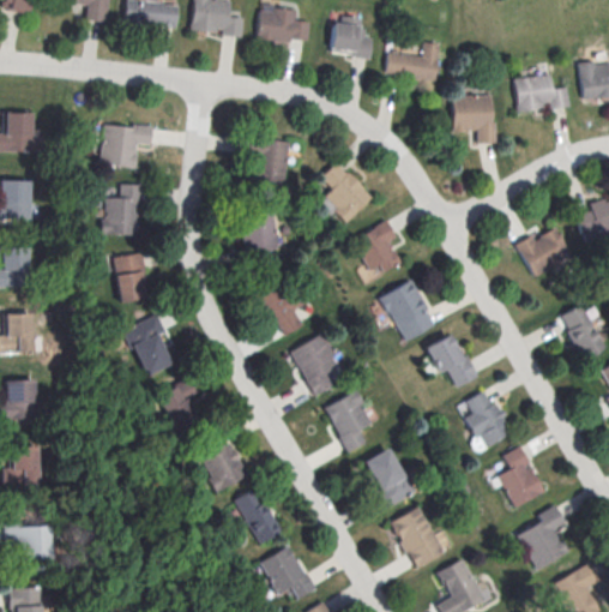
[(5,0),(5,11),(31,12),(31,0),(5,0)]
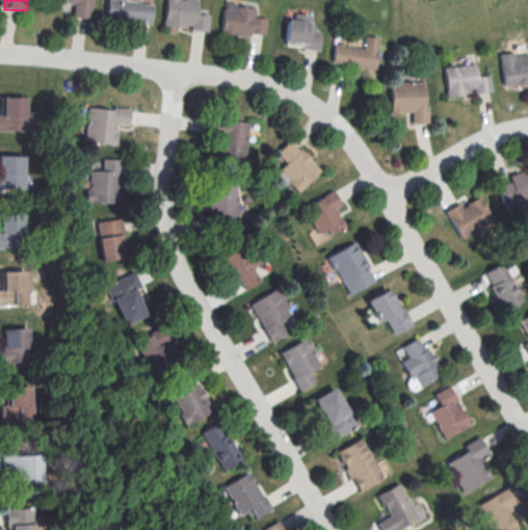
[(95,0),(54,0),(55,4),(76,4),(75,18),(95,19),(95,0)]
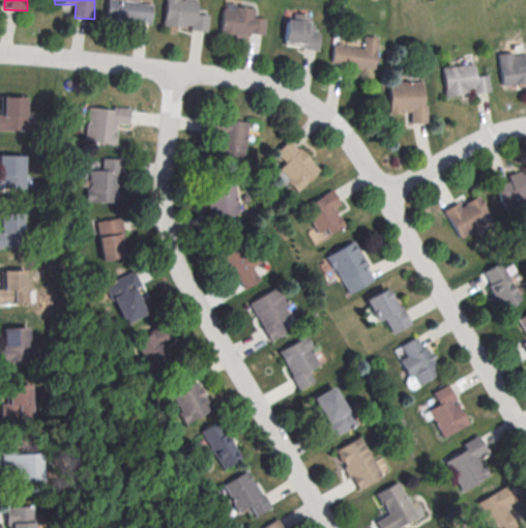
[(165,0),(162,27),(185,29),(186,26),(190,26),(190,31),(206,33),(208,16),(196,15),(197,1),(187,0),(165,0)]
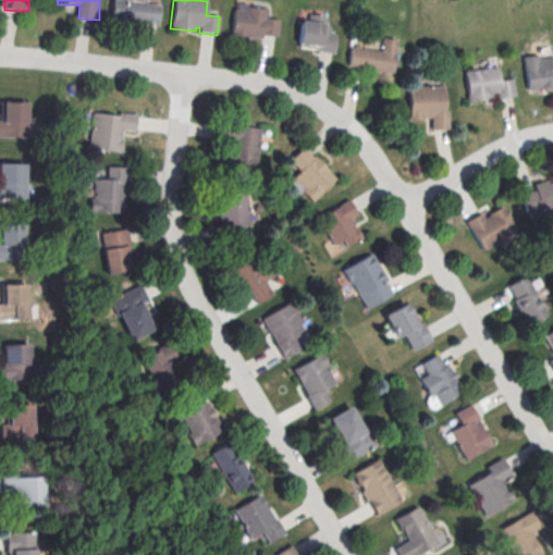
[(114,23),(161,25),(162,3),(115,1),(114,23)]
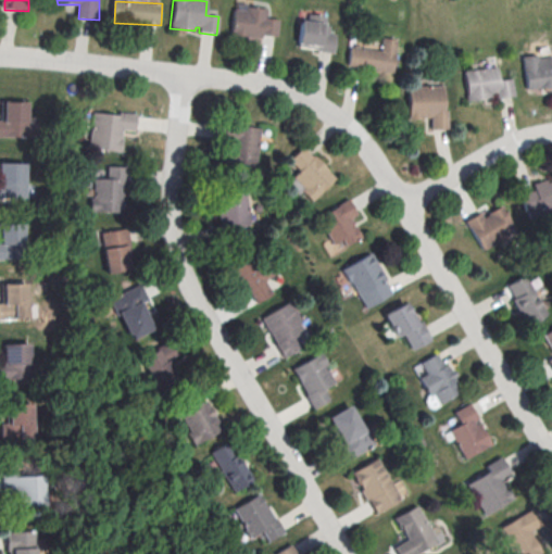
[(270,9),(237,5),(234,35),(279,39),(281,21),(268,20),(270,9)]
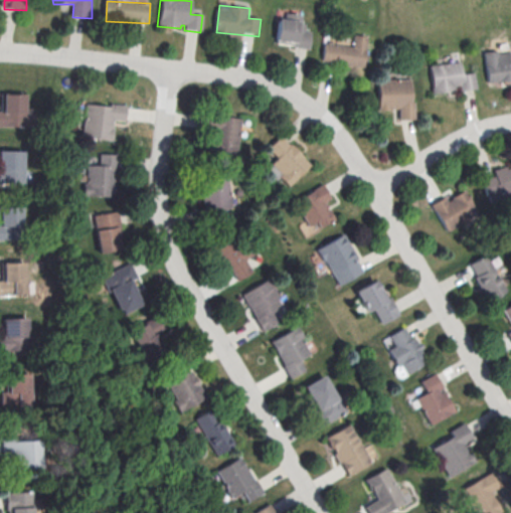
[(278,17),(276,44),(295,46),(295,48),(310,49),(311,32),(305,32),(305,22),(302,22),(303,15),(286,13),(285,18),(278,17)]
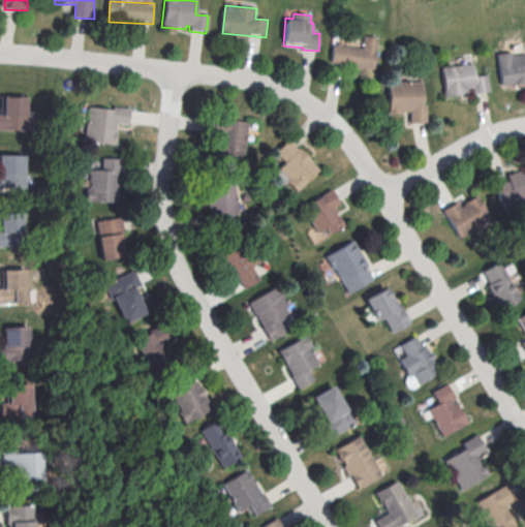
[(377,38),(374,69),(344,66),(344,64),(331,63),(333,45),(362,49),(363,36),(377,38)]
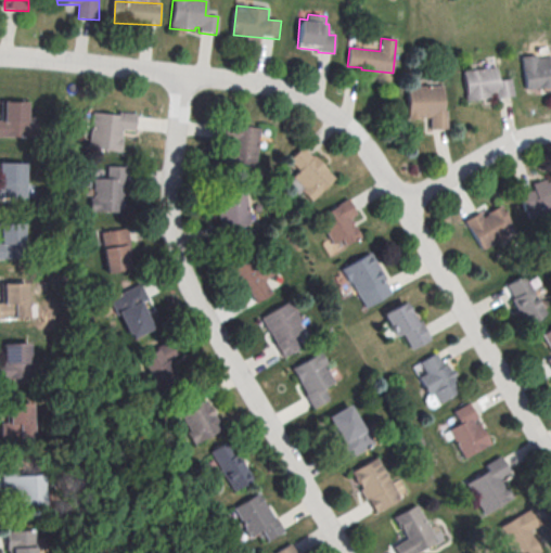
[(514,79),(501,80),(500,68),(468,72),(470,100),(499,98),(516,97),(514,79)]
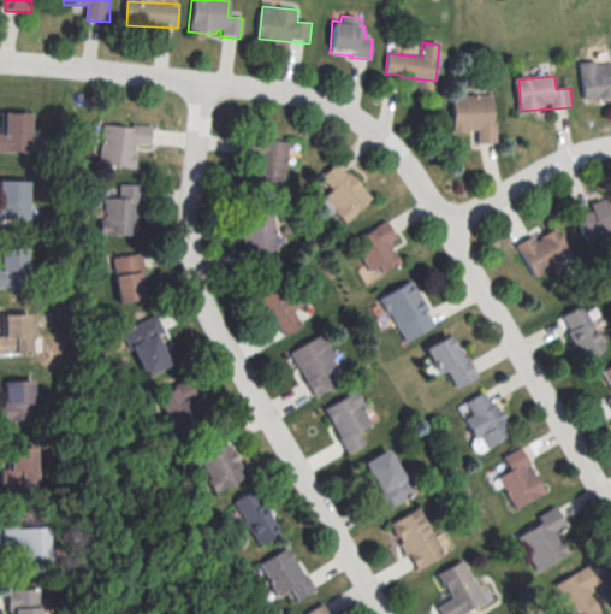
[(438,78),(422,77),(421,94),(438,94),(438,78)]
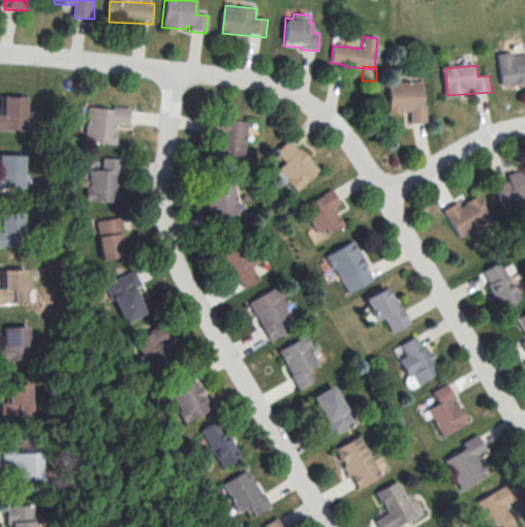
[(425,81),(391,82),(392,114),(413,113),(413,124),(428,123),(428,114),(426,114),(425,81)]
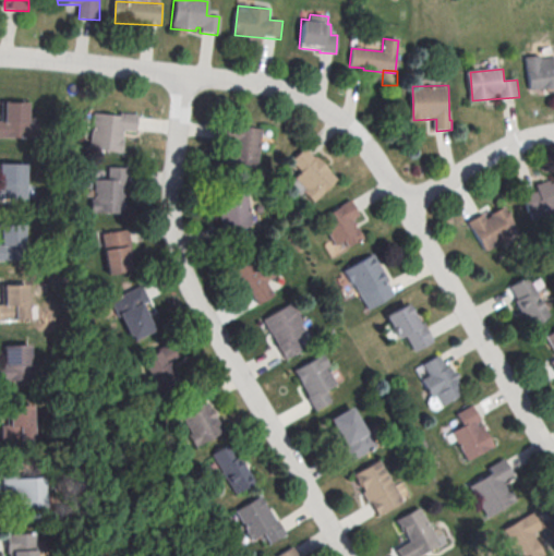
[(31,104),(5,103),(5,121),(0,121),(0,137),(39,140),(40,123),(31,123),(31,104)]
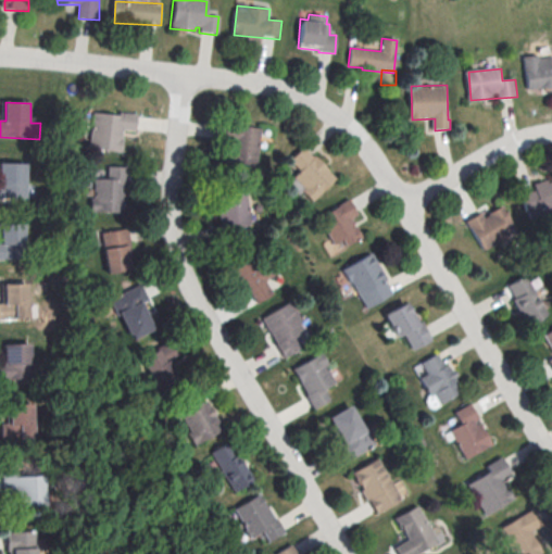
[(91,149),(123,152),(125,130),(133,130),(135,117),(95,113),(91,149)]
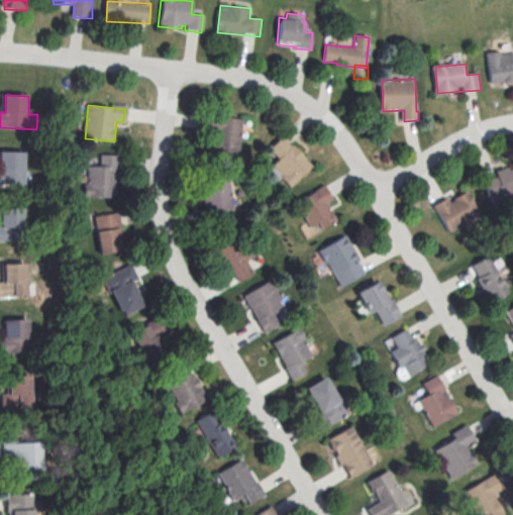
[(292,190),(315,166),(285,136),(272,149),(282,160),(272,171),(292,190)]
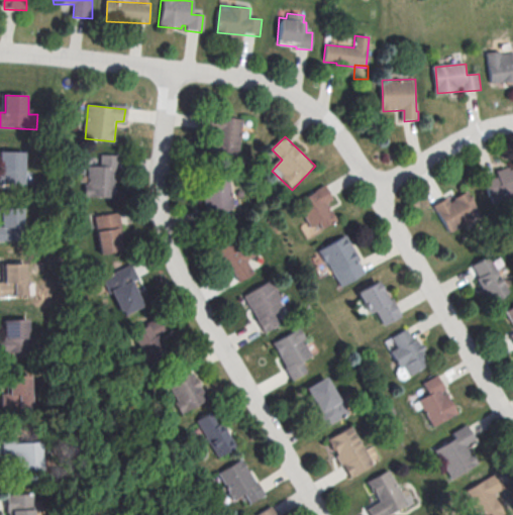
[(0,151),(23,151),(23,186),(0,186),(0,151)]
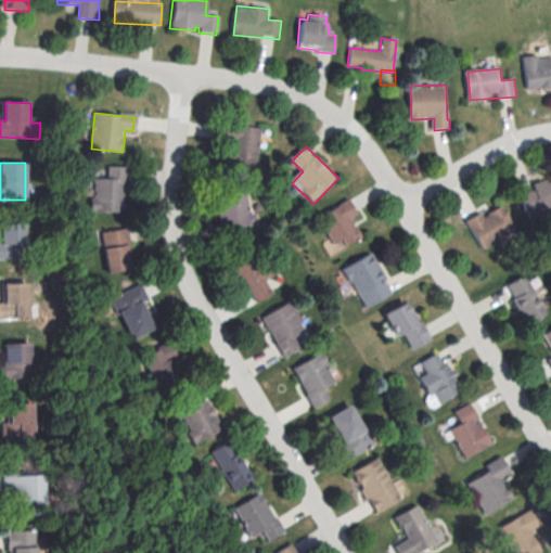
[(92,213),(127,213),(127,167),(110,167),(110,179),(98,179),(98,200),(93,200),(92,213)]
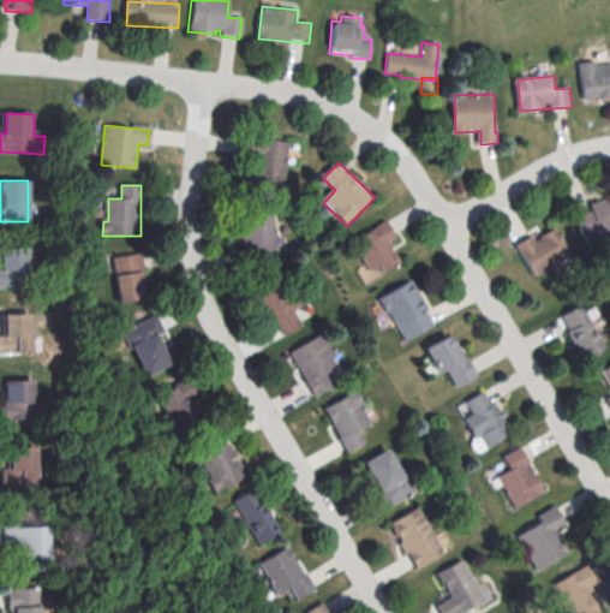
[(243,218),(249,266),(267,263),(265,251),(280,250),(275,214),(243,218)]
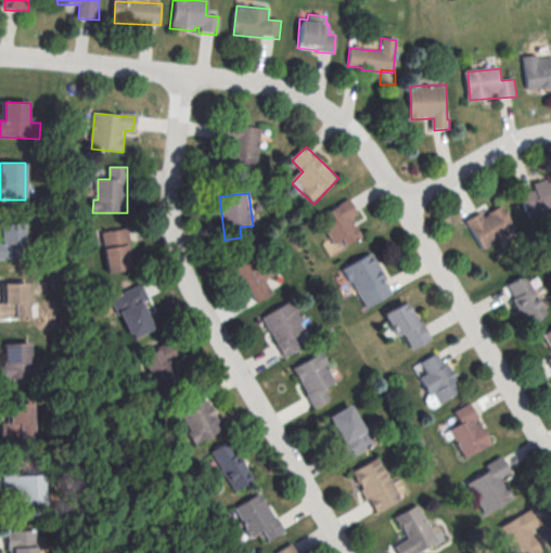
[(321,219),(337,244),(345,240),(349,247),(364,238),(354,219),(360,214),(356,206),(347,211),(343,205),(321,219)]
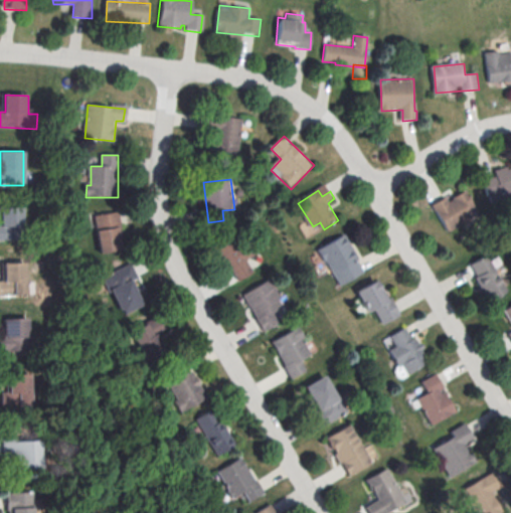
[(449,231),(475,218),(470,209),(476,206),(468,191),(450,201),(448,198),(435,205),(449,231)]
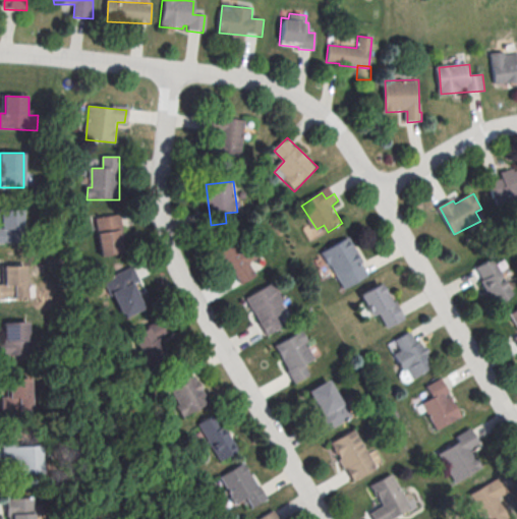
[(0,210),(23,210),(23,244),(0,244),(0,210)]
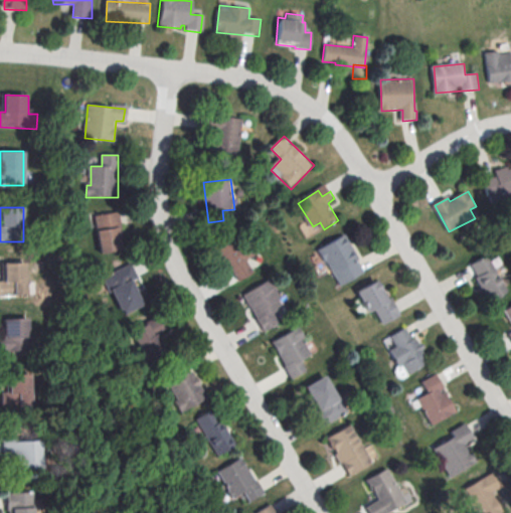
[(103,254),(124,250),(120,227),(98,231),(103,254)]
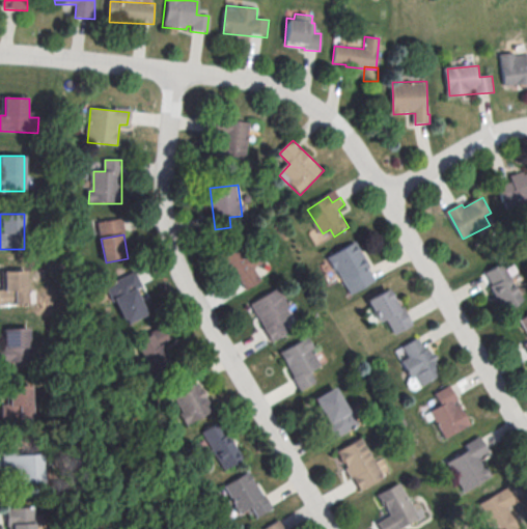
[(220,253),(243,293),(267,278),(245,239),(220,253)]
